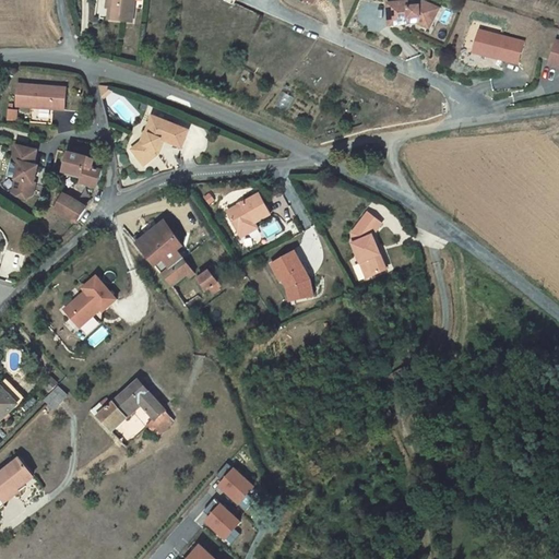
[(135,0),(110,0),(110,9),(109,20),(133,22),(135,0)]
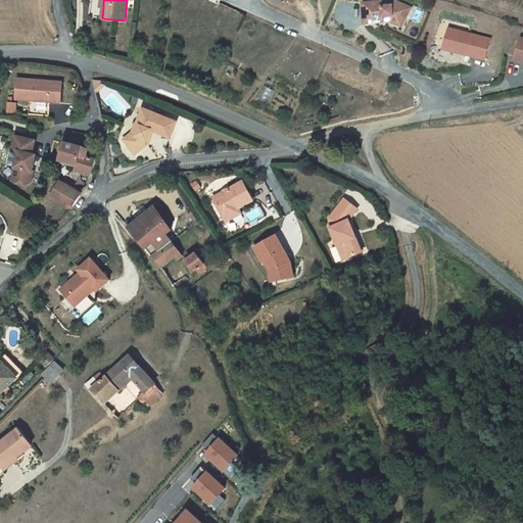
[(394,0),(390,0),(364,4),(366,25),(391,20),(398,24),(407,5),(394,0)]
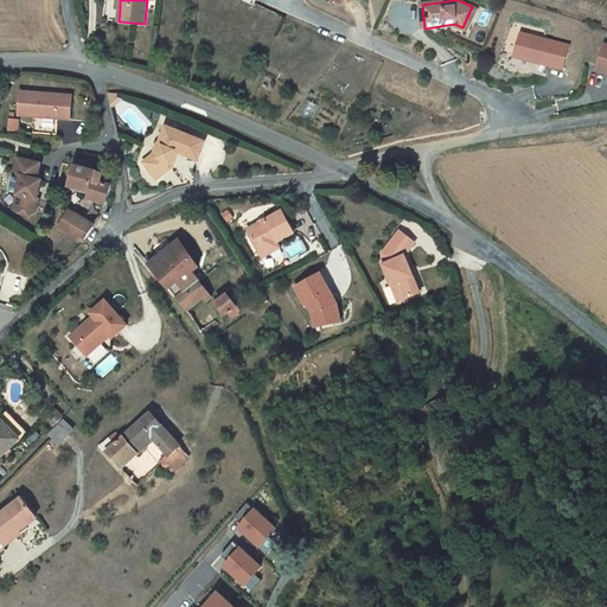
[(477,7),(472,6),(462,27),(468,30),(477,7)]
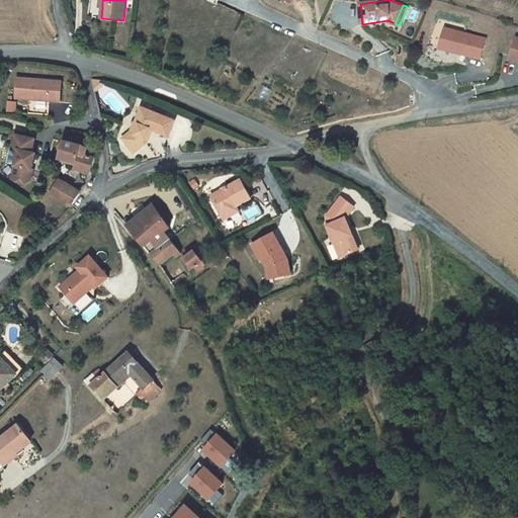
[(485,37),(443,28),(439,46),(462,52),(461,54),(481,58),(485,37)]
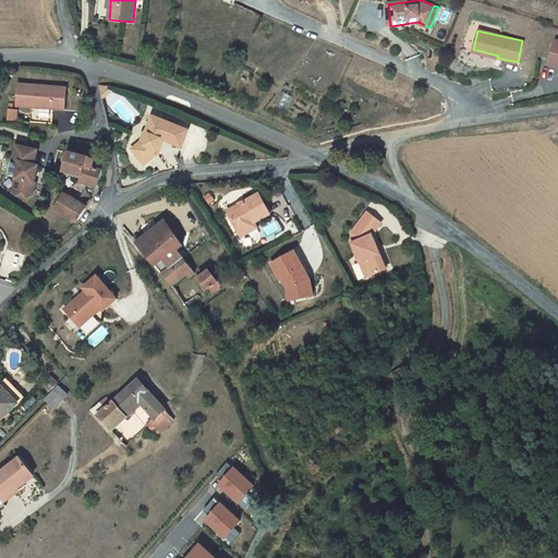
[(557,39),(554,39),(547,63),(557,65),(557,39)]
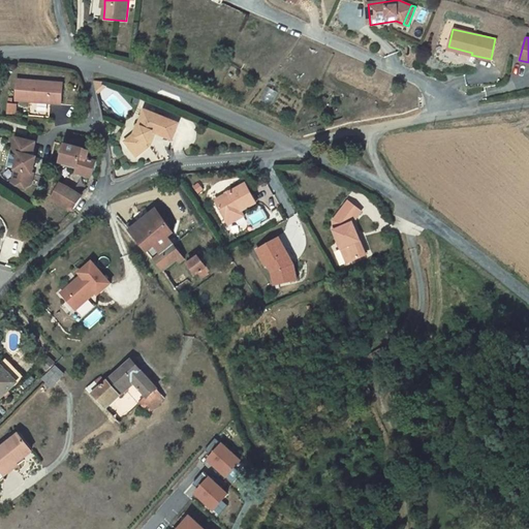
[(14,100),(31,101),(32,99),(36,99),(36,101),(61,103),(63,83),(17,80),(14,100)]
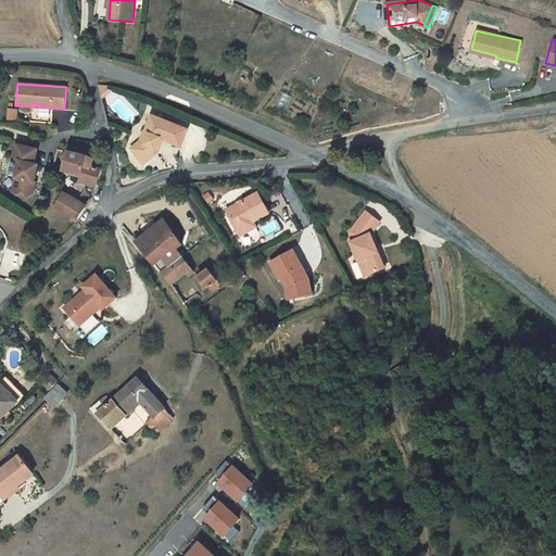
[(8,109),(7,119),(15,119),(16,110),(8,109)]
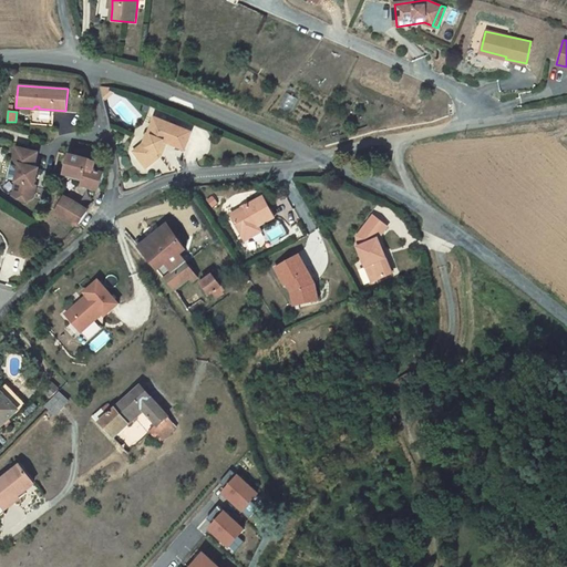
[(147,150),(137,157),(146,168),(161,156),(162,153),(158,152),(161,146),(164,147),(166,142),(168,143),(168,141),(174,143),(174,145),(185,150),(191,132),(154,117),(147,135),(146,134),(142,145),(147,147),(147,150)]
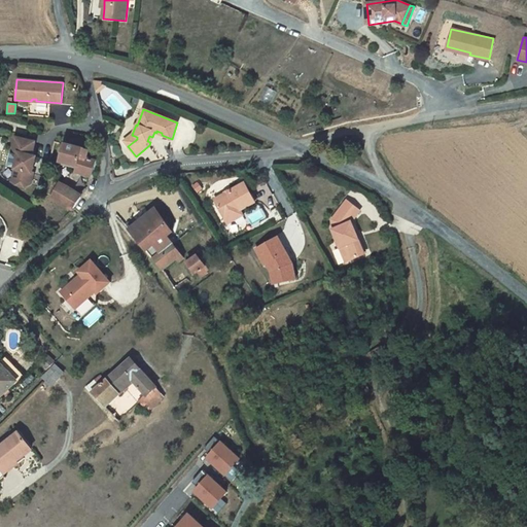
[(124,141),(128,146),(137,139),(137,137),(132,135),(124,141)]
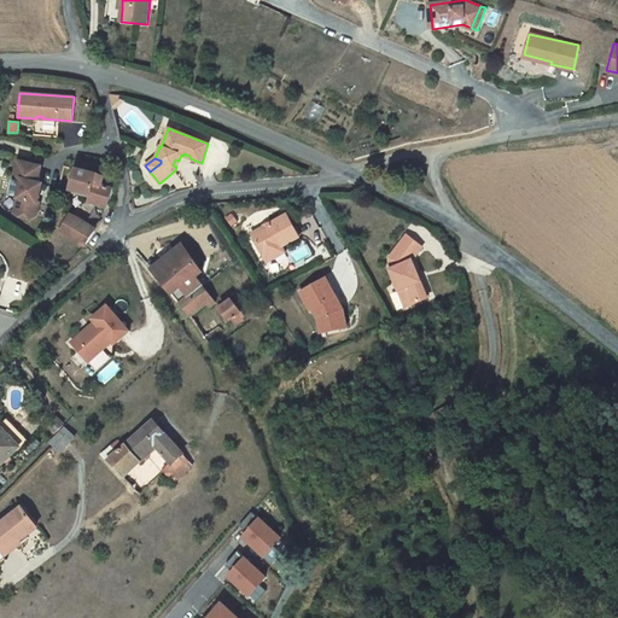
[(7,193),(17,196),(13,208),(19,209),(17,216),(29,219),(35,215),(39,203),(36,202),(42,184),(38,182),(41,165),(18,161),(15,173),(18,178),(22,179),(21,181),(12,179),(7,193)]
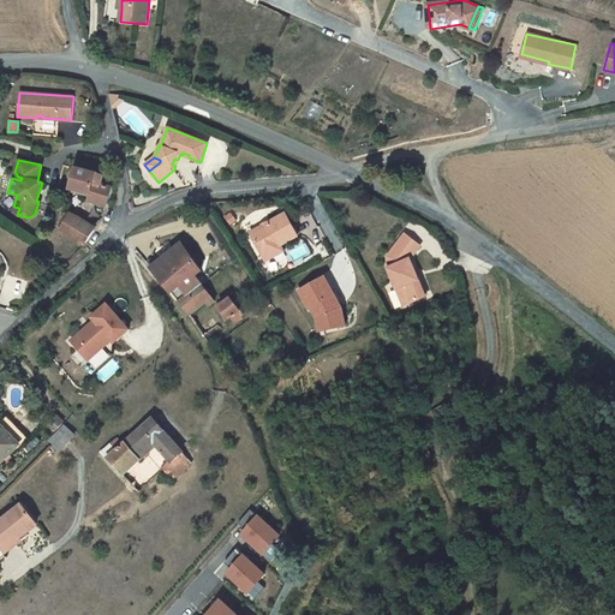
[(87,201),(105,208),(112,189),(105,186),(108,179),(73,166),(65,186),(88,195),(87,201)]
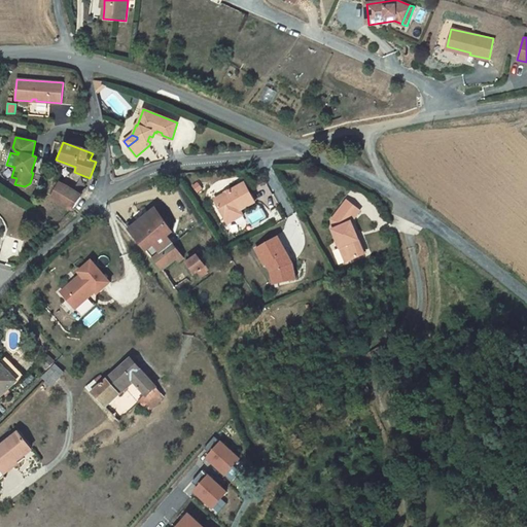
[(57,181),(47,199),(69,210),(81,194),(57,181)]
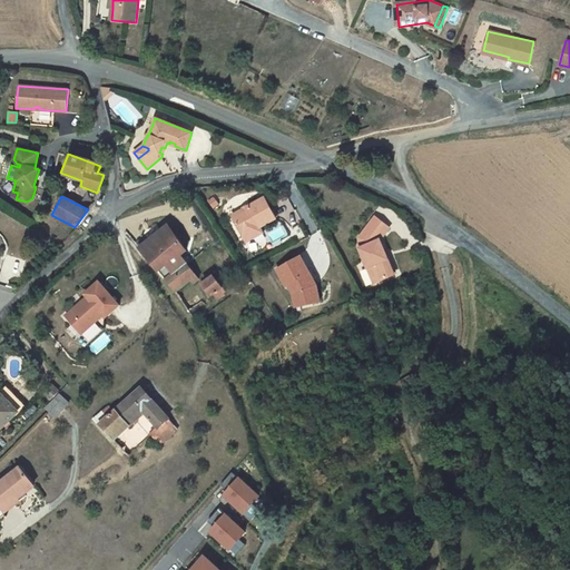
[(276,218),(264,197),(231,216),(243,237),(259,227),(276,218)]
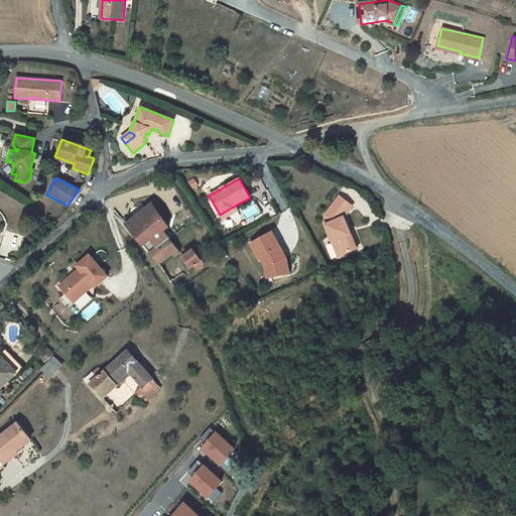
[(352,206),(339,196),(325,216),(326,225),(340,256),(358,248),(344,217),(352,206)]
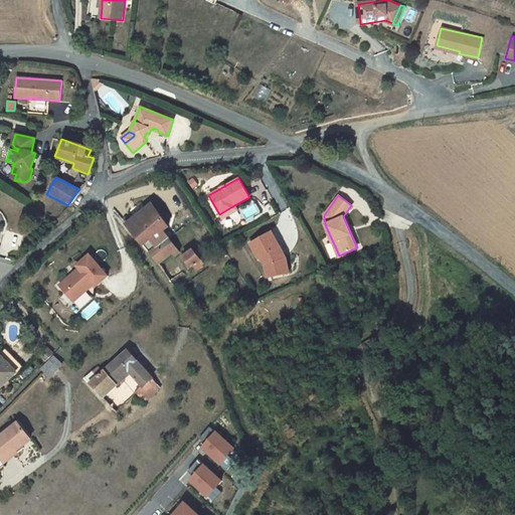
[(149,204),(123,225),(154,265),(170,251),(173,255),(179,251),(161,229),(167,225),(149,204)]
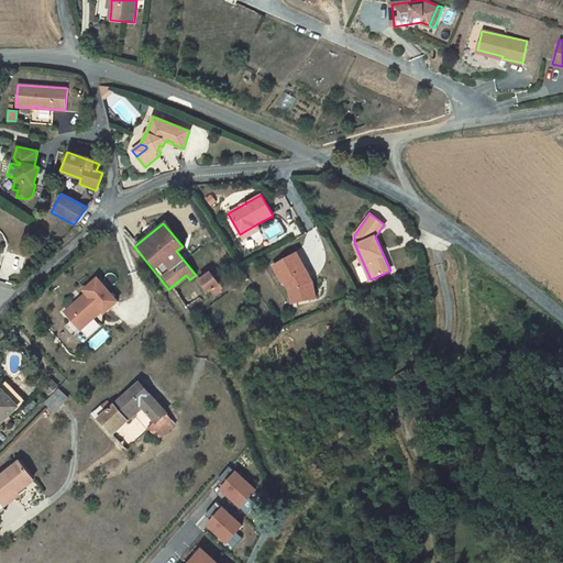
[(258,230),(256,224),(240,234),(242,239),(258,230)]
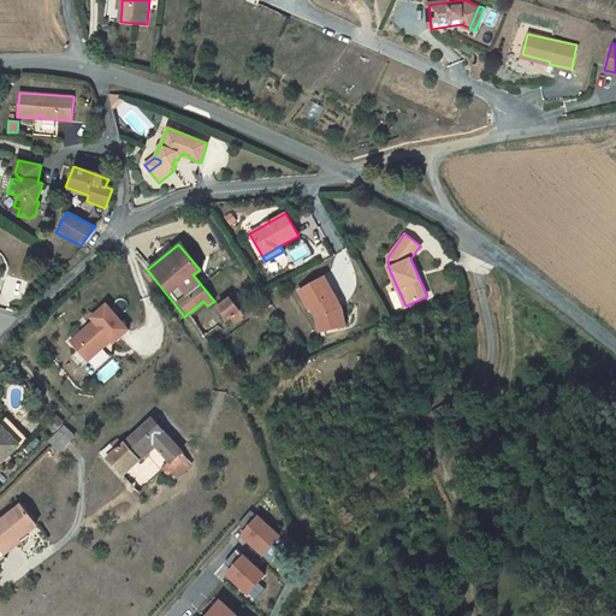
[(324,274),(298,289),(308,308),(311,306),(315,314),(320,335),(339,331),(337,319),(344,318),(341,307),(324,274)]
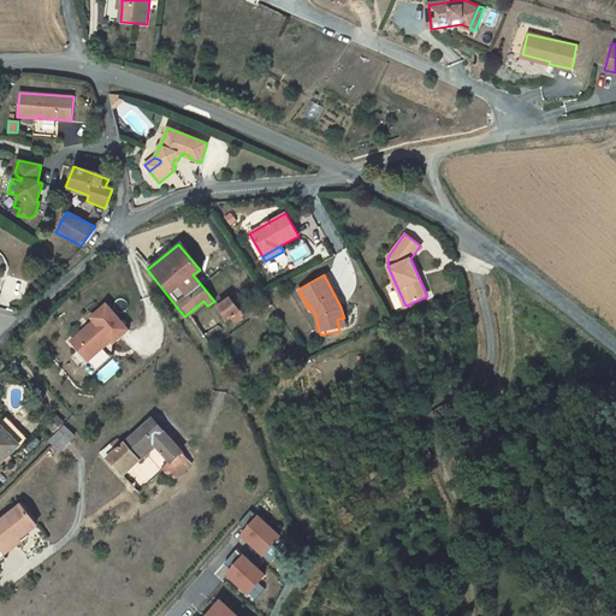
[(229,297),(217,307),(226,319),(229,317),(234,323),(241,317),(238,315),(236,312),(238,309),(229,297)]
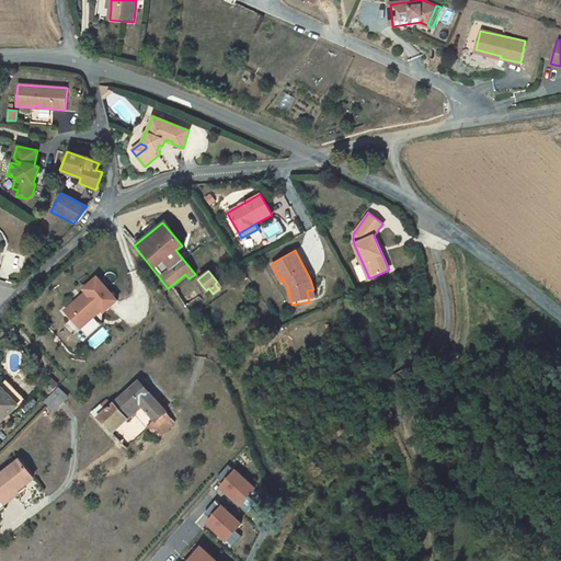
[(313,289),(307,290),(309,301),(316,299),(313,289)]
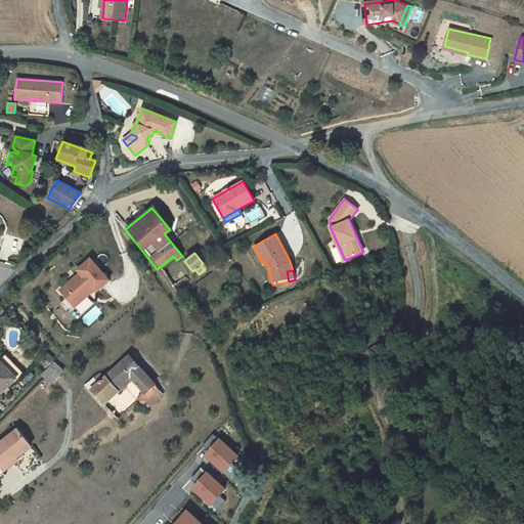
[(69,308),(78,319),(92,307),(90,305),(96,300),(97,302),(99,305),(113,293),(94,271),(81,282),(83,286),(69,298),(74,303),(69,308)]
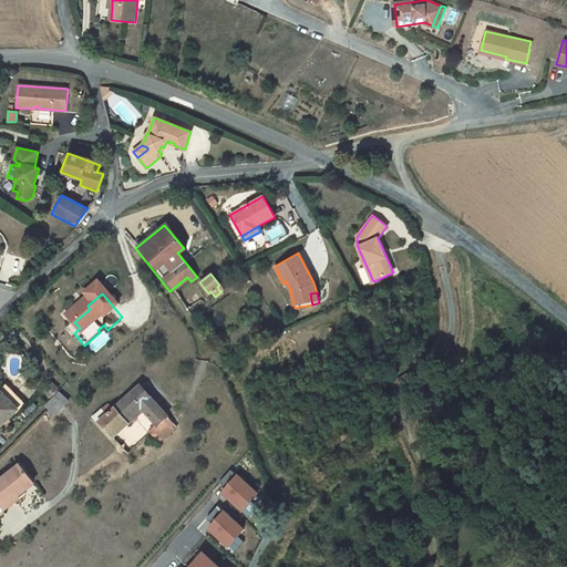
[(69,327),(74,333),(80,328),(74,322),(69,327)]
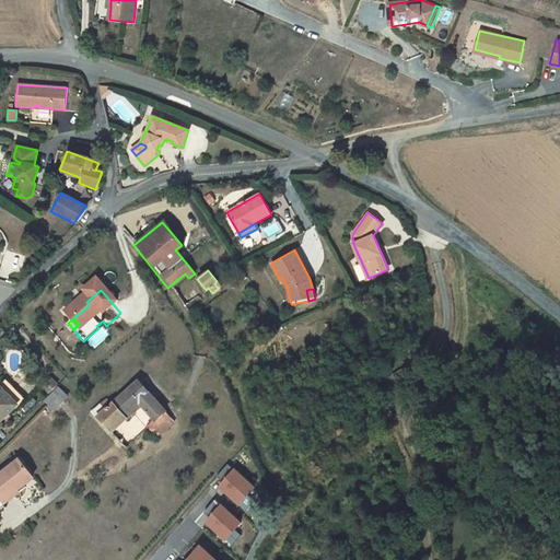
[(8,399),(14,392),(1,380),(0,381),(0,420),(14,406),(8,399)]
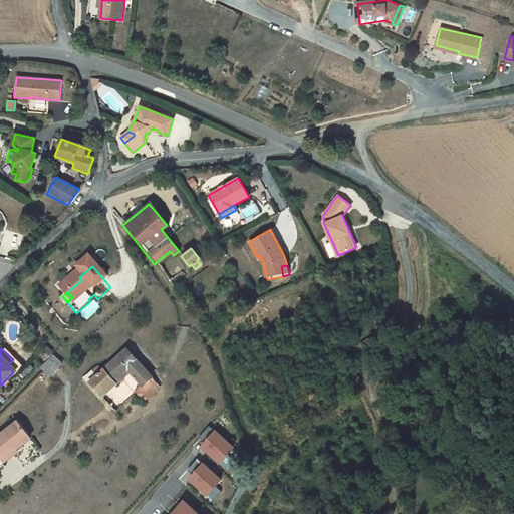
[(50,354),(45,348),(39,354),(45,360),(50,354)]
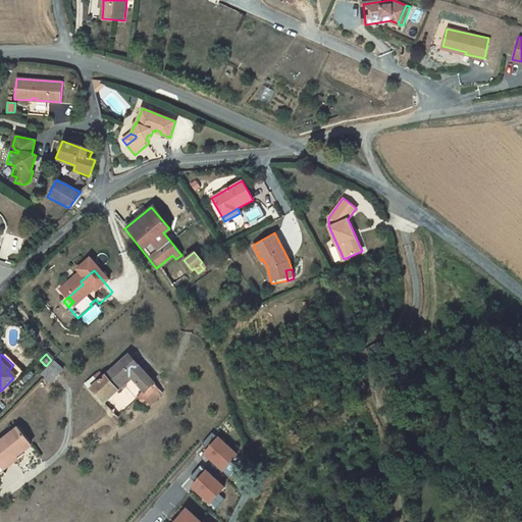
[(144,401),(148,406),(162,394),(129,356),(103,377),(98,372),(83,385),(102,406),(132,379),(144,394),(136,401),(137,401),(144,401)]
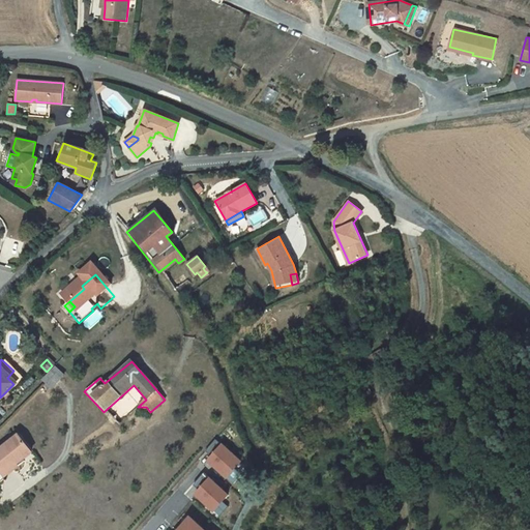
[(62,375),(55,367),(41,381),(49,388),(62,375)]
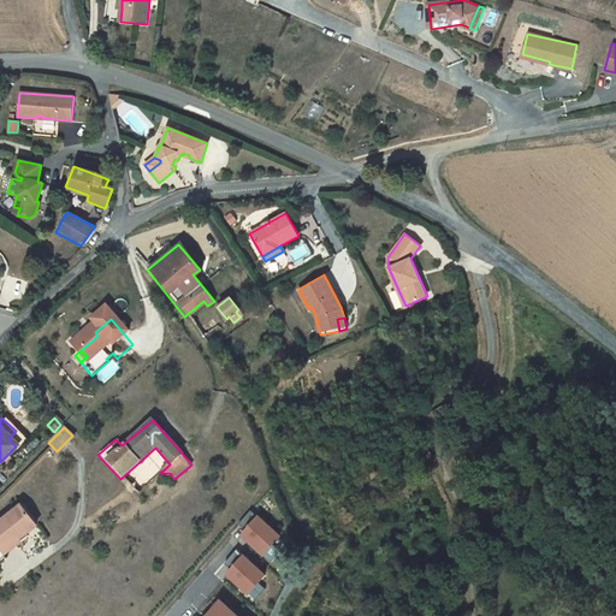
[(25,439),(16,431),(9,439),(16,446),(17,448),(25,439)]
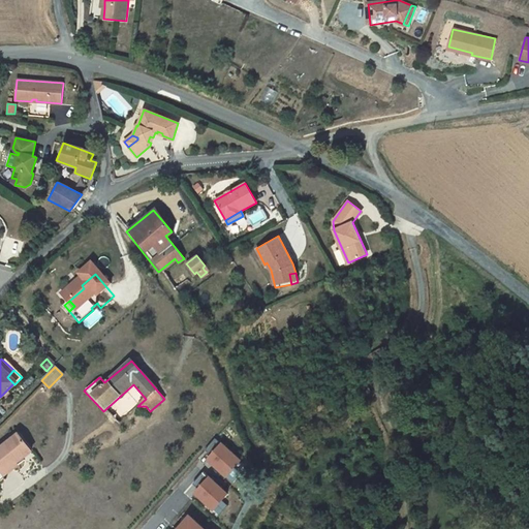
[(16,434),(0,445),(0,469),(12,460),(14,463),(29,450),(16,434)]
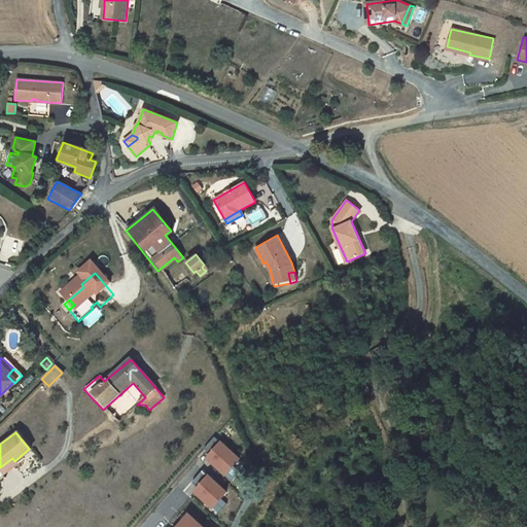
[(216,459),(213,463),(239,486),(246,477),(239,470),(245,464),(219,442),(209,454),(216,459)]
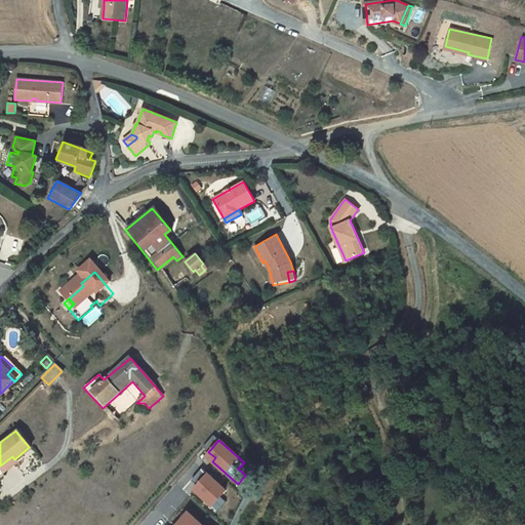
[(12,456),(0,466),(0,467),(3,472),(15,461),(14,459),(12,456)]
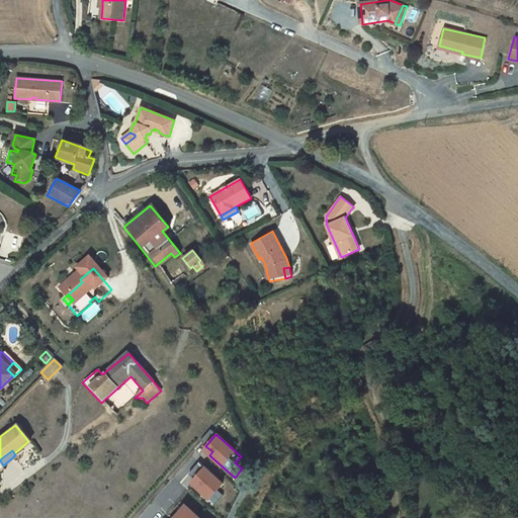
[(230,485),(218,475),(213,479),(201,468),(191,480),(197,485),(194,489),(212,505),(230,485)]
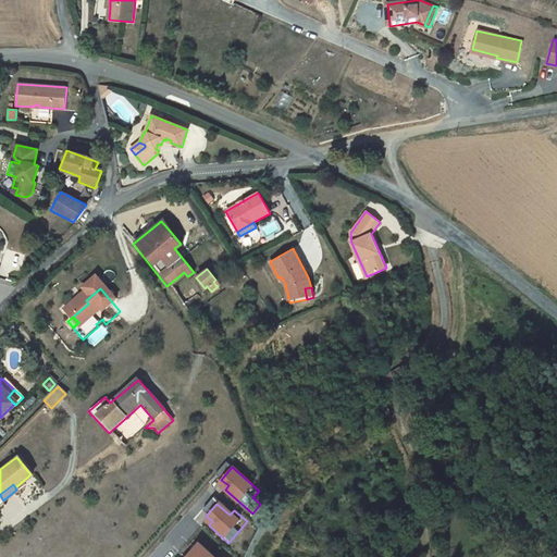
[(212,556),(199,545),(187,556),(212,556)]
